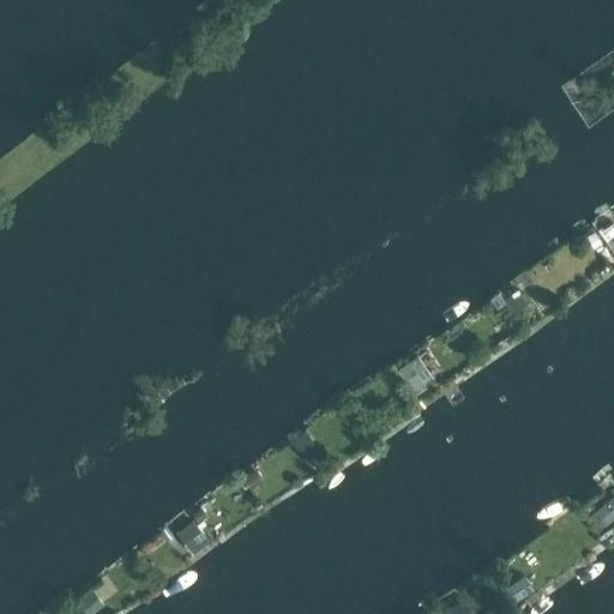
[(613,223),(613,221),(600,230),(608,240),(613,236),(613,223)]
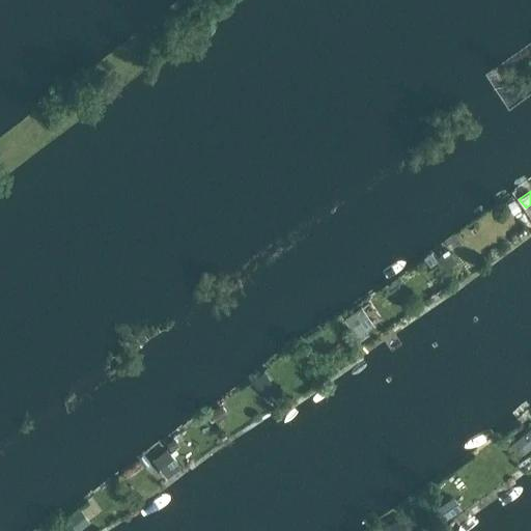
[(448,251),(436,258),(444,271),(453,264),(456,263),(448,251)]
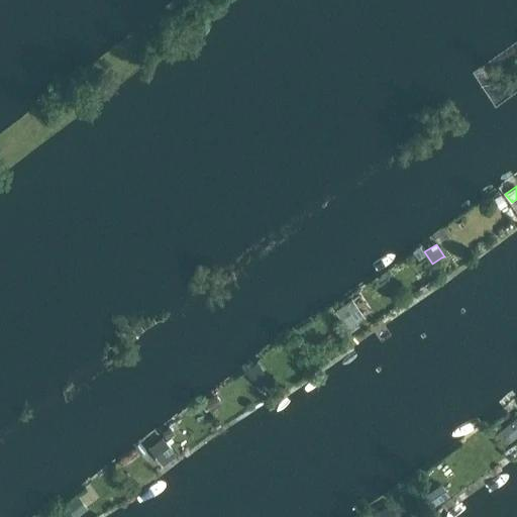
[(419,246),(414,250),(419,259),(425,254),(419,246)]
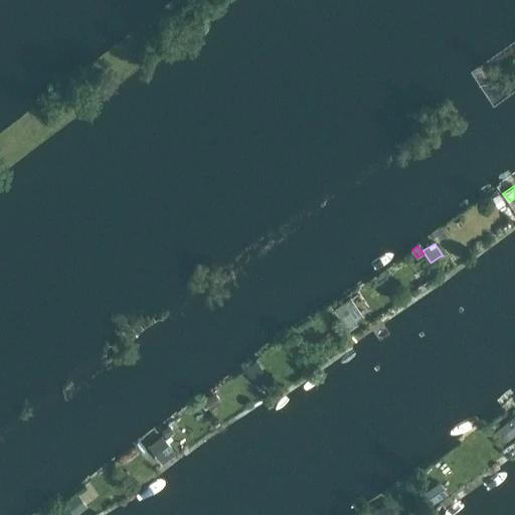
[(440,256),(431,263),(439,275),(448,269),(440,256)]
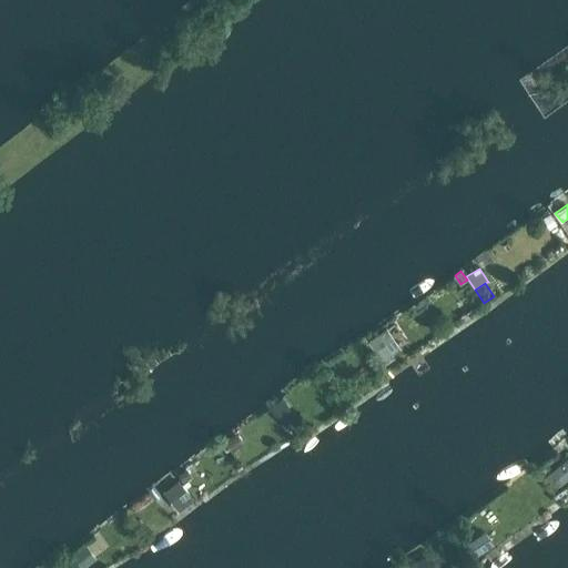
[(387,330),(369,341),(384,364),(392,358),(389,354),(399,347),(387,330)]
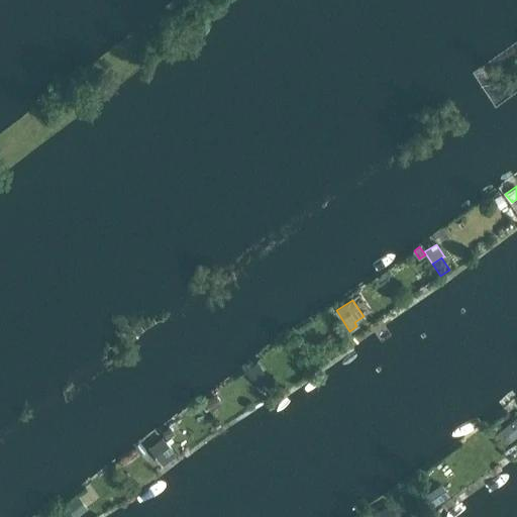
[(299,340),(293,344),(298,350),(304,346),(299,340)]
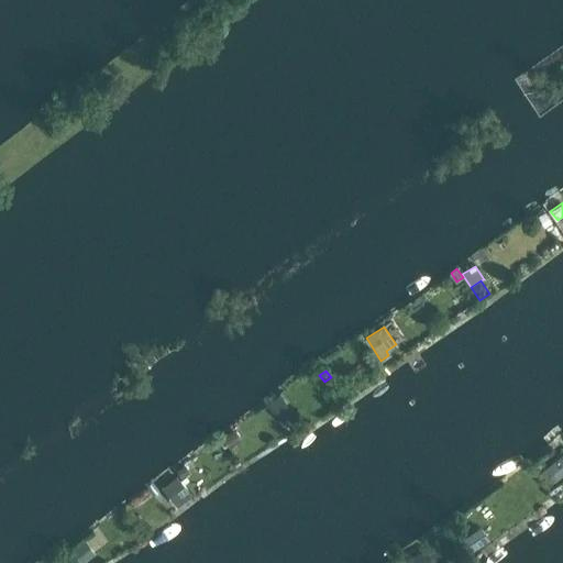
[(279,395),(268,403),(275,412),(287,405),(279,395)]
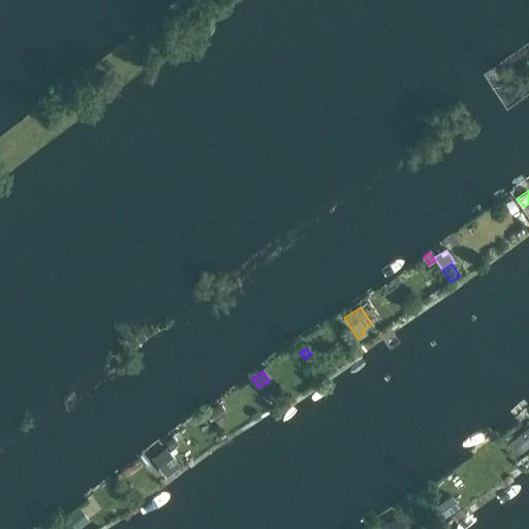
[(221,404),(211,411),(216,419),(226,412),(221,404)]
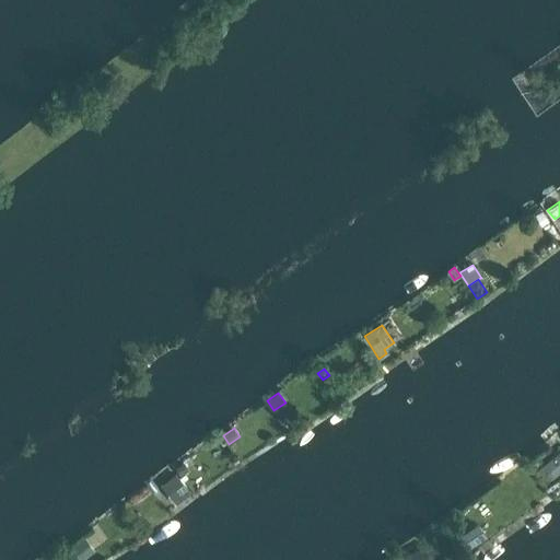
[(559,452),(535,473),(544,485),(559,470),(559,452)]
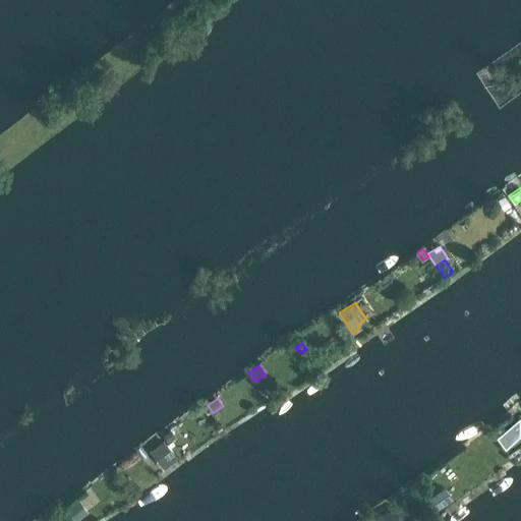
[(171,431),(164,436),(168,442),(175,437),(171,431)]
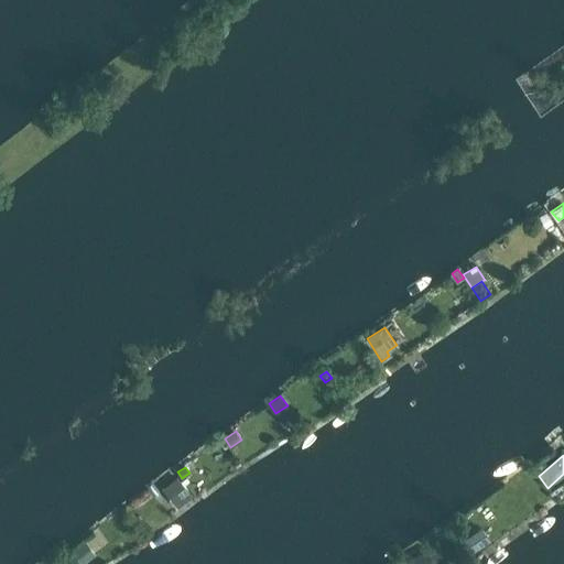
[(176,479),(164,489),(177,506),(190,496),(176,479)]
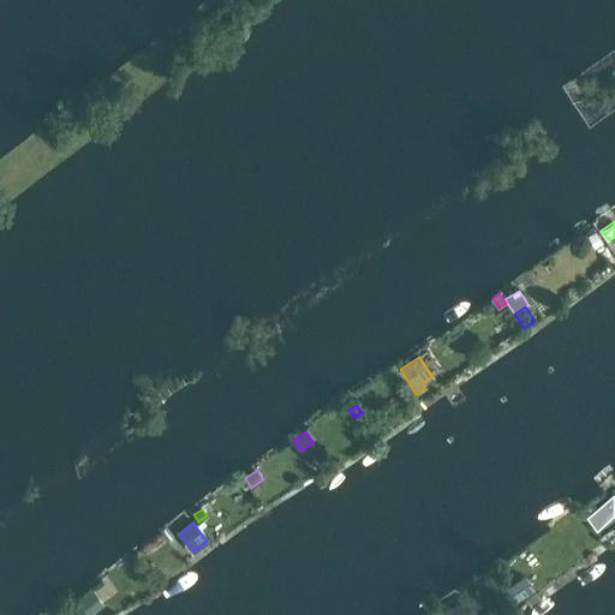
[(520,580),(502,591),(511,604),(529,592),(520,580)]
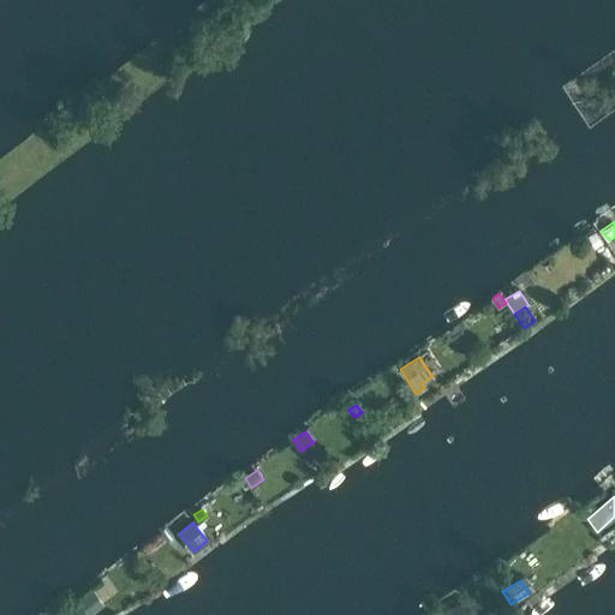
[(94,592),(79,602),(83,608),(90,604),(95,611),(103,604),(94,592)]
